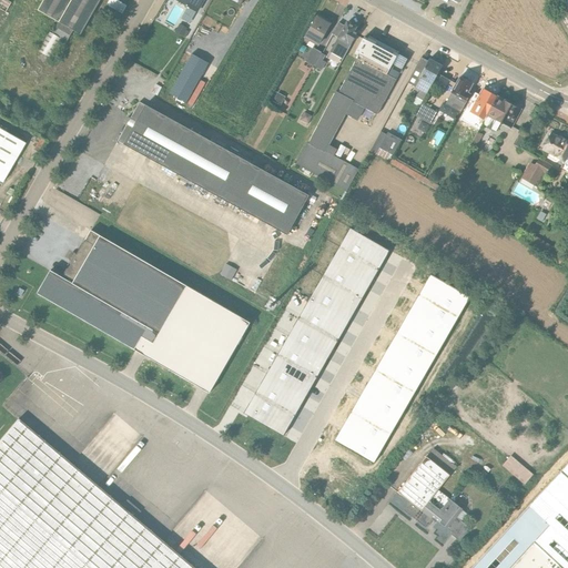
[(0,0),(0,10),(6,13),(12,2),(7,0),(0,0)]
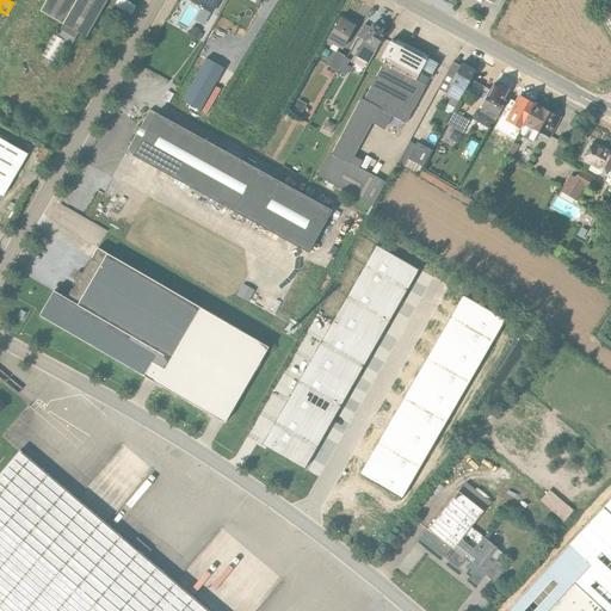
[(47,0),(47,2),(41,11),(63,25),(57,37),(54,35),(53,36),(42,55),(55,63),(66,42),(72,45),(78,32),(87,37),(106,4),(107,0),(47,0)]
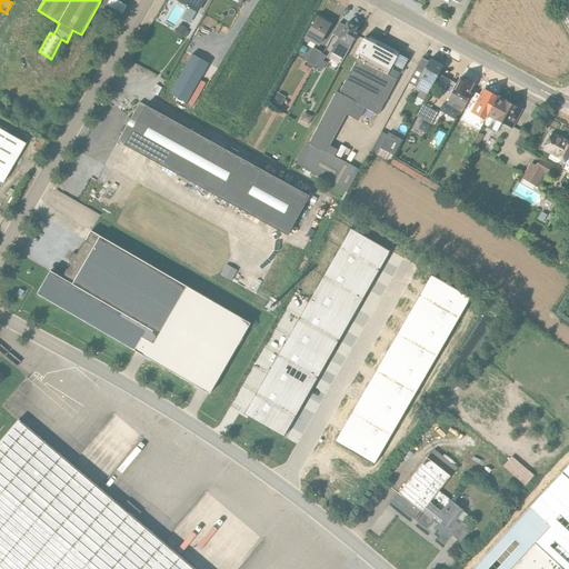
[(116,0),(110,0),(101,16),(115,22),(115,21),(120,12),(122,15),(127,7),(116,0)]
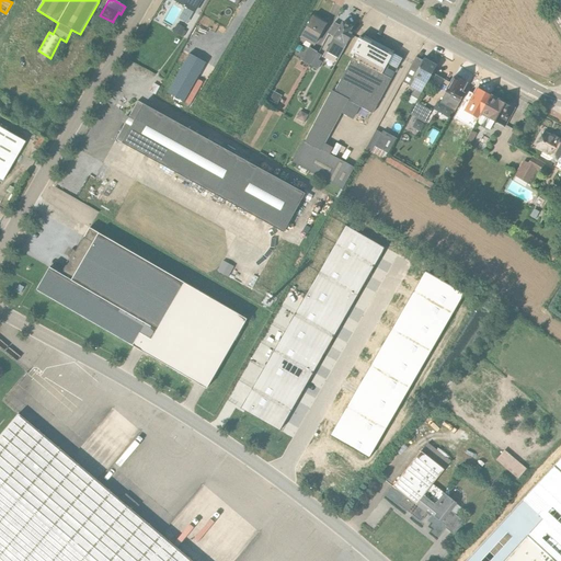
[(194,12),(201,0),(175,0),(175,1),(194,12)]
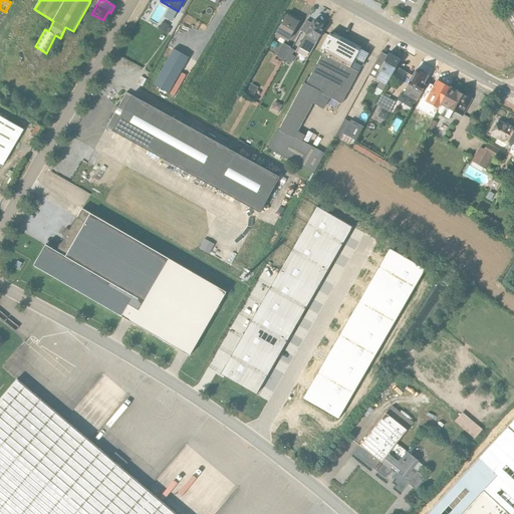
[(298,23),(286,15),(275,34),(287,42),(298,23)]
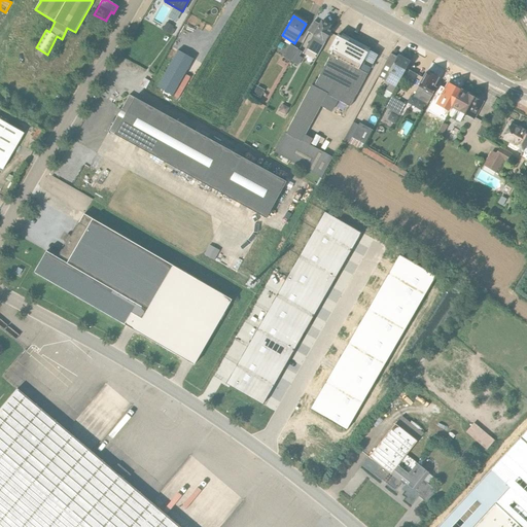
[(329,26),(322,22),(320,25),(314,22),(308,32),(314,36),(307,48),(318,56),(331,31),(328,29),(329,26)]
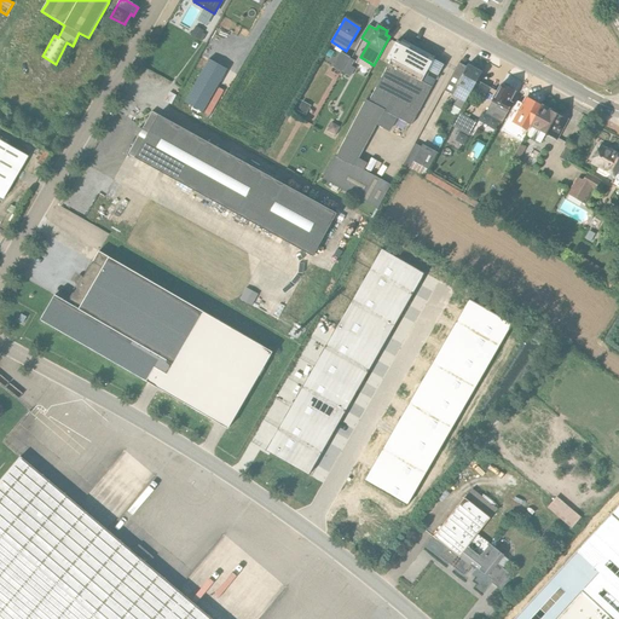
[(204,32),(196,27),(191,35),(202,41),(206,35),(202,34),(204,32)]
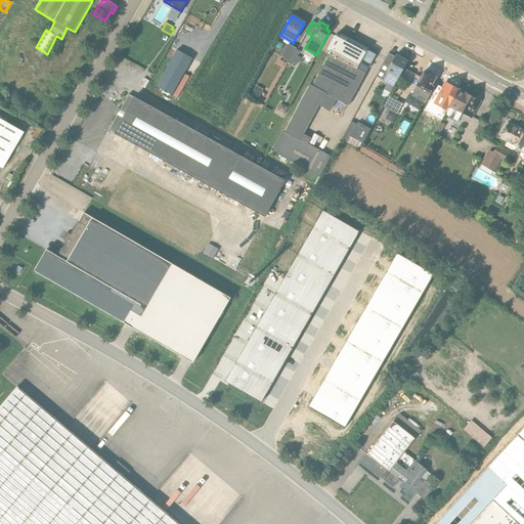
[(320,177),(332,157),(331,157),(308,144),(311,138),(304,134),(318,106),(330,113),(336,100),(347,106),(369,66),(376,55),(340,36),(338,38),(335,36),(326,50),(331,52),(322,66),(312,86),(309,85),(279,139),(272,151),(281,158),(280,161),(285,163),(287,160),(319,177),(320,177)]
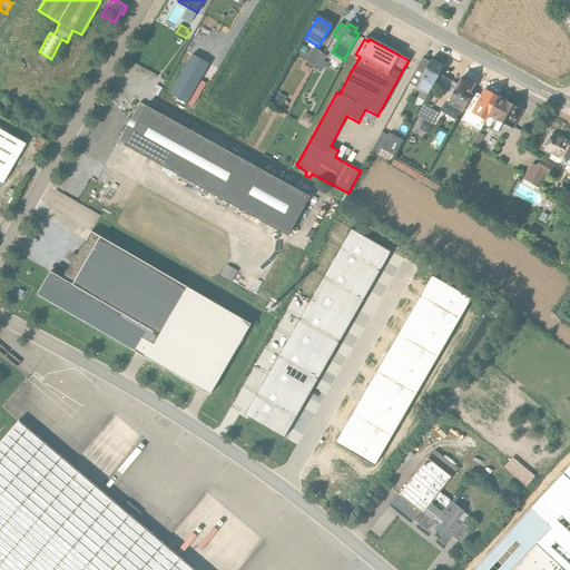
[(306,62),(308,64),(308,65),(312,67),(312,65),(314,66),(322,53),(313,49),(306,62)]
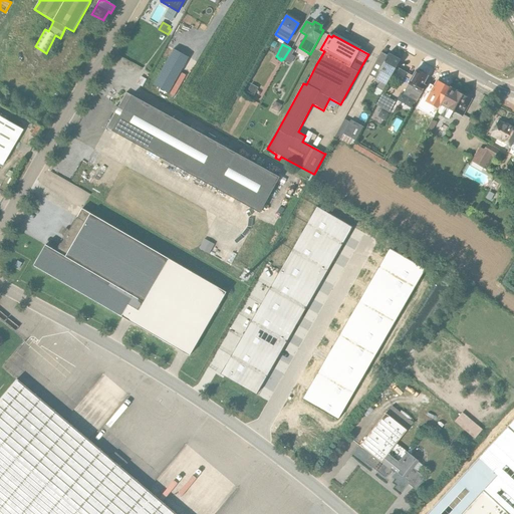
[(171,90),(191,54),(175,45),(156,81),(171,90)]
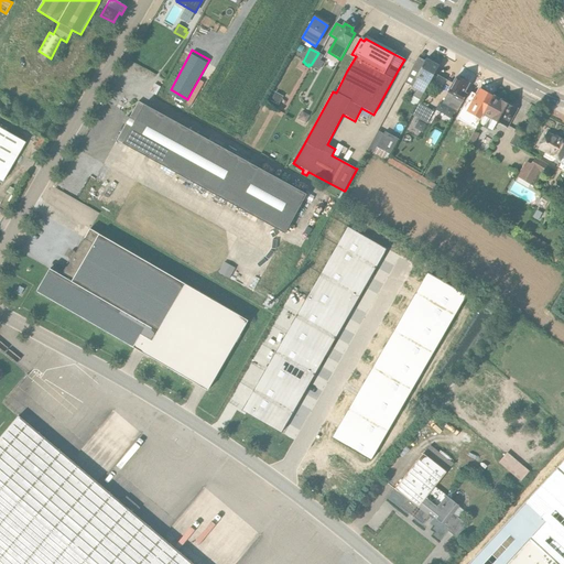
[(322,56),(318,53),(311,66),(318,71),(323,63),(320,61),(322,56)]
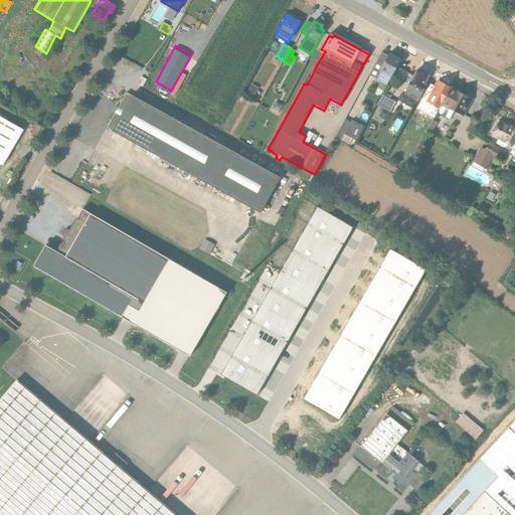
[(380,98),(400,59),(389,53),(387,56),(381,52),(369,75),(376,78),(380,81),(373,94),(380,98)]
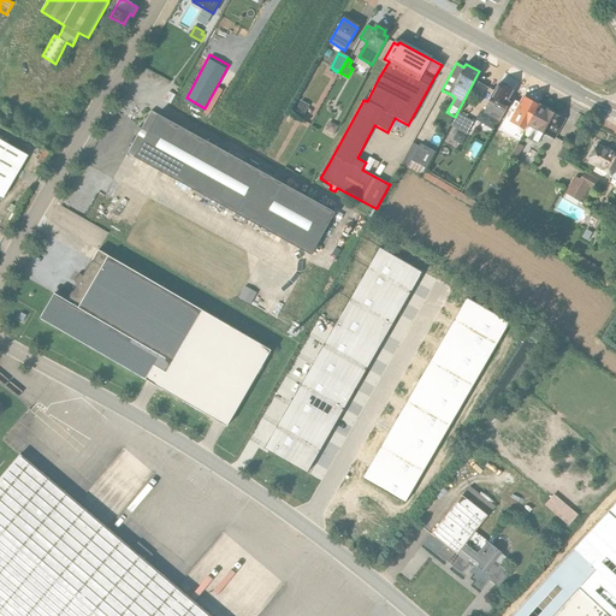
[(483,113),(498,123),(510,102),(508,101),(513,92),(507,88),(505,86),(503,84),(501,84),(498,83),(483,113)]
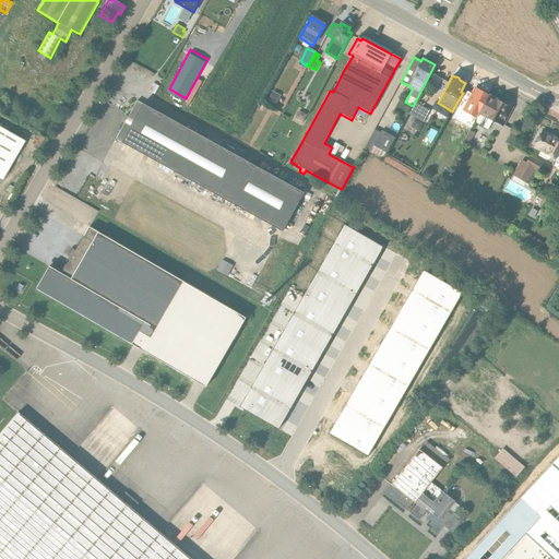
[(474,122),(488,95),(482,92),(483,91),(472,85),(468,92),(467,92),(452,118),(471,128),(474,122)]
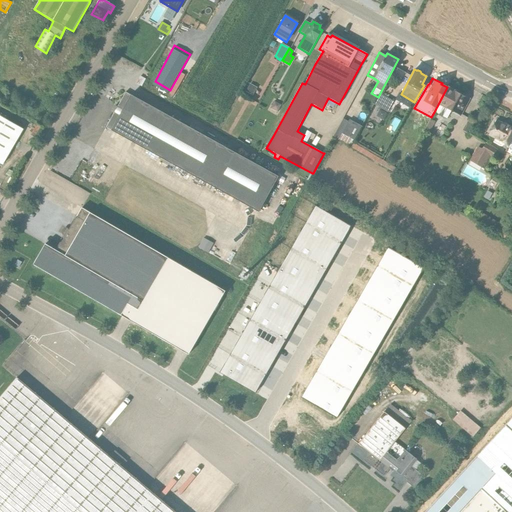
[(460,117),(470,99),(447,87),(434,112),(438,115),(438,116),(442,118),(442,117),(446,119),(451,111),(460,117)]
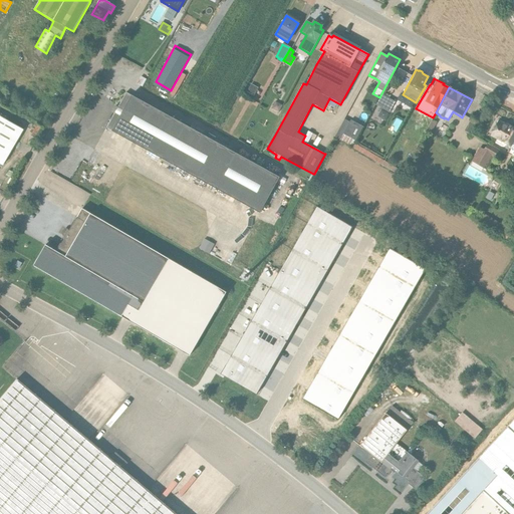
[(227,149),(221,145),(126,92),(125,92),(106,127),(188,173),(259,213),(260,213),(279,178),(227,149)]
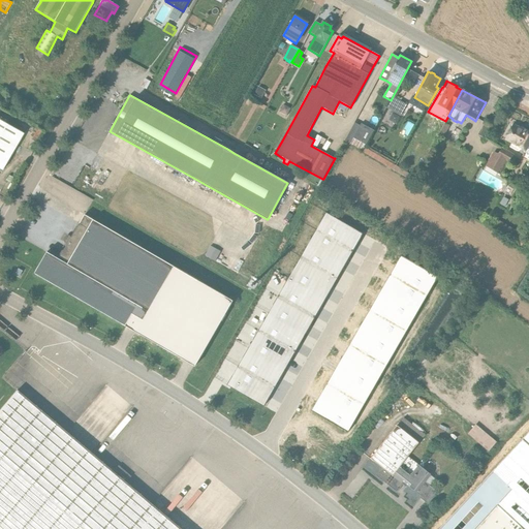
[(401,116),(407,105),(393,96),(386,107),(401,116)]
